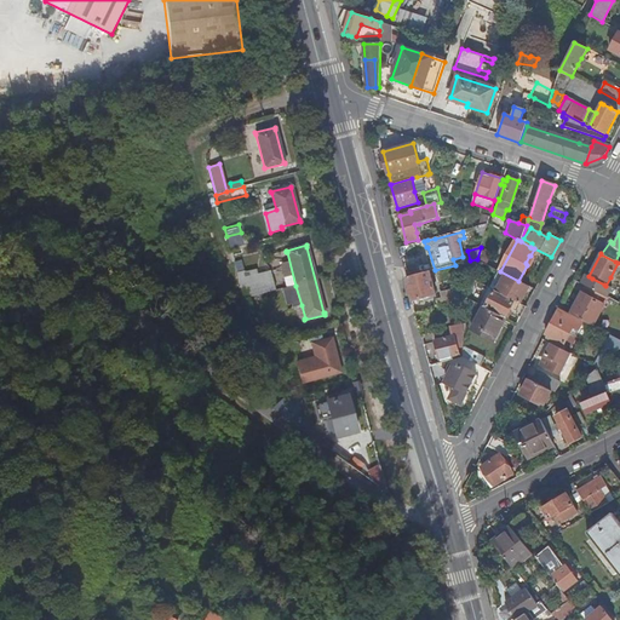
[(494,291),(520,304),(526,293),(524,292),(527,287),(529,288),(529,287),(527,286),(518,281),(500,271),(482,263),(472,279),(472,280),(494,291)]
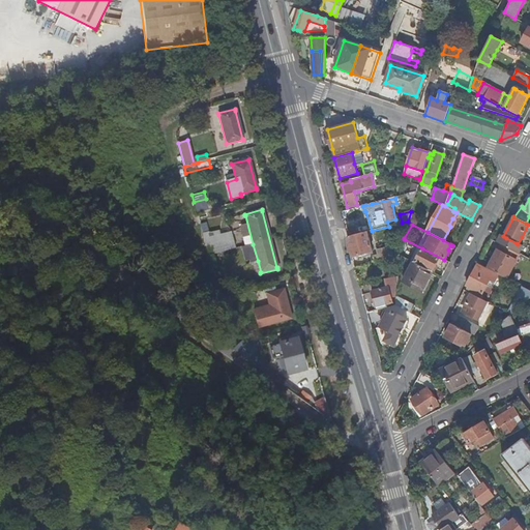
[(347,238),(352,258),(373,253),(367,232),(347,238)]
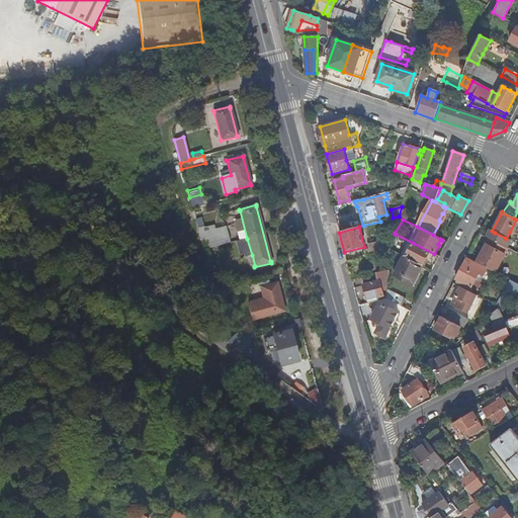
[(199,236),(203,250),(205,249),(226,244),(222,230),(199,236)]
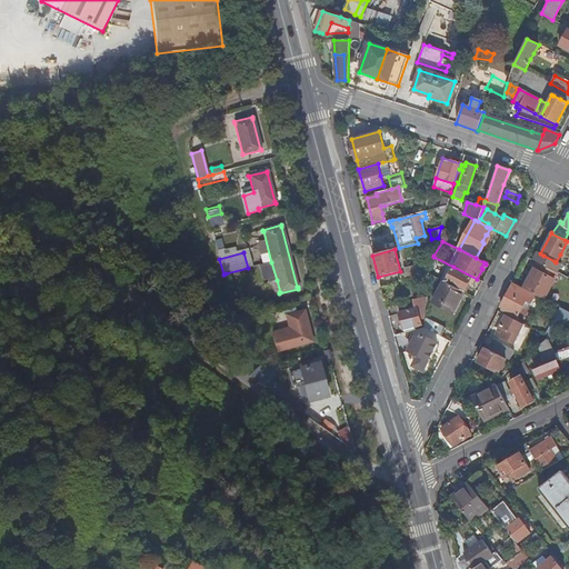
[(539,265),(550,270),(555,261),(543,256),(539,265)]
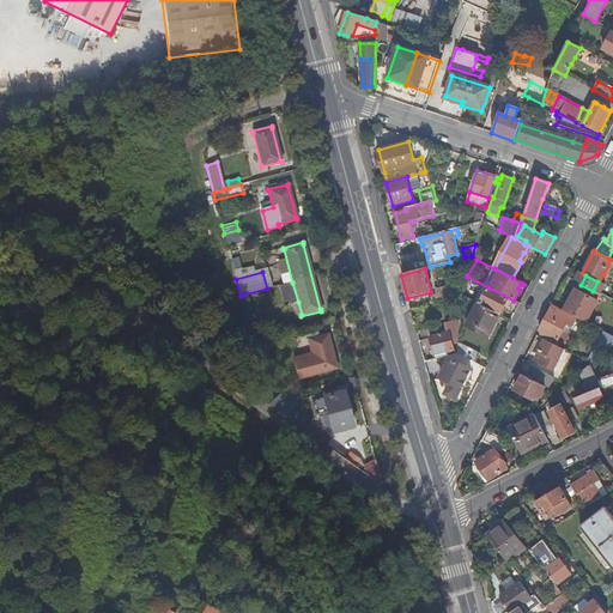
[(298,302),(292,283),(280,285),(284,302),(290,301),(290,304),(298,302)]
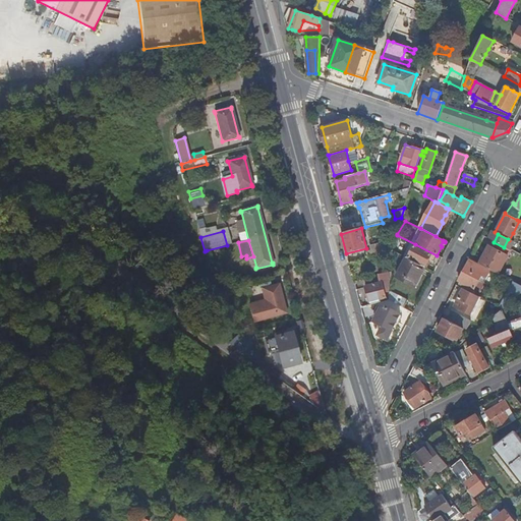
[(484,268),(498,275),(510,250),(504,247),(494,242),(491,240),(479,265),(484,268)]
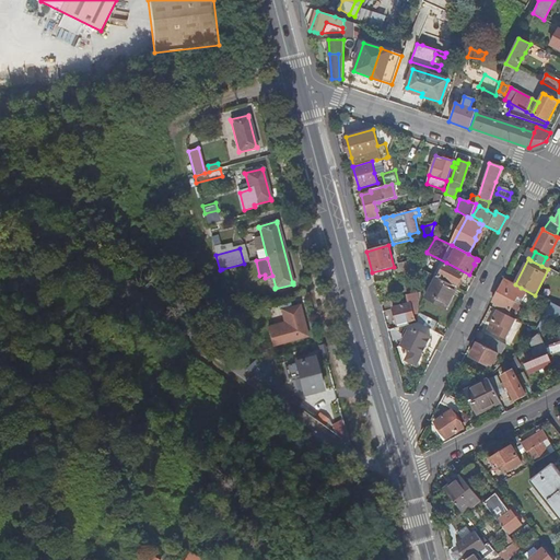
[(396,272),(397,277),(422,270),(419,261),(400,266),(401,270),(396,272)]
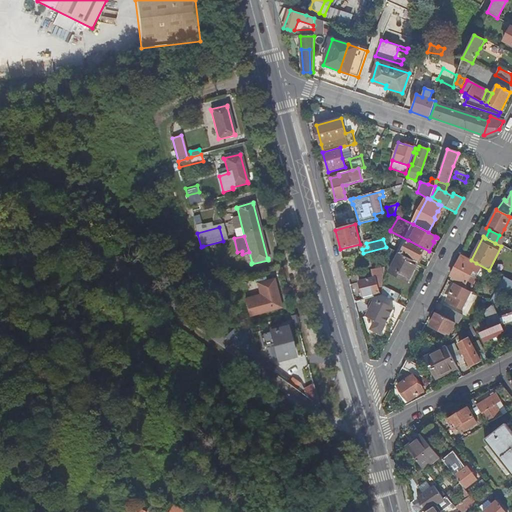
[(400,254),(418,263),(421,256),(426,258),(429,251),(408,240),(400,254)]
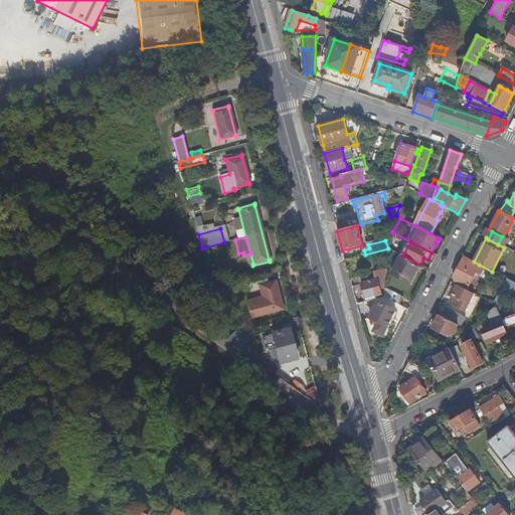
[(224,242),(204,247),(206,253),(226,249),(224,242)]
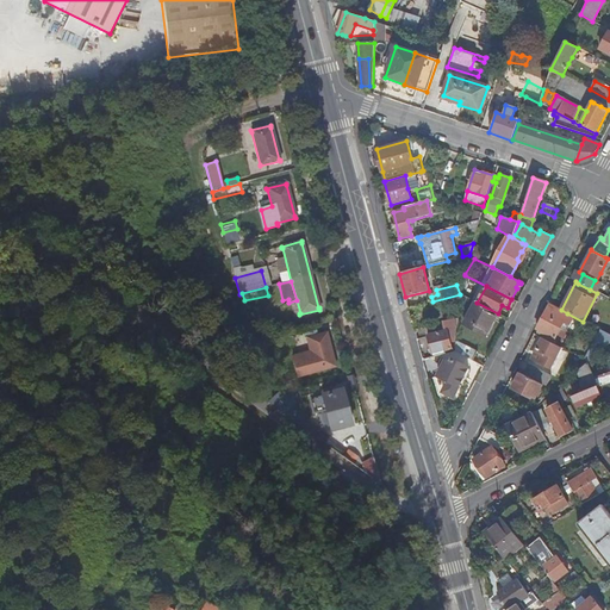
[(486,336),(498,313),(477,303),(475,303),(464,325),(486,336)]
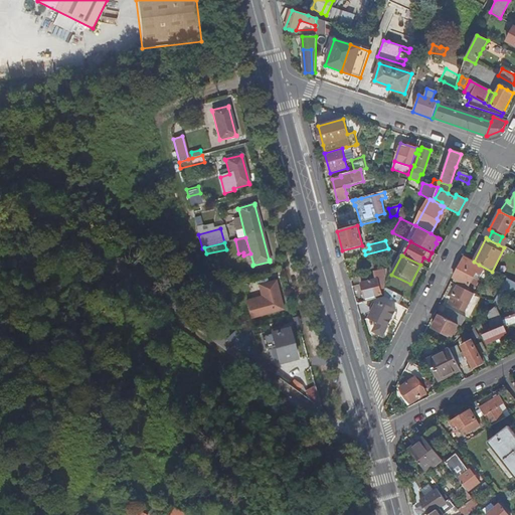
[(461,261),(477,270),(479,265),(474,262),(464,256),(461,261)]
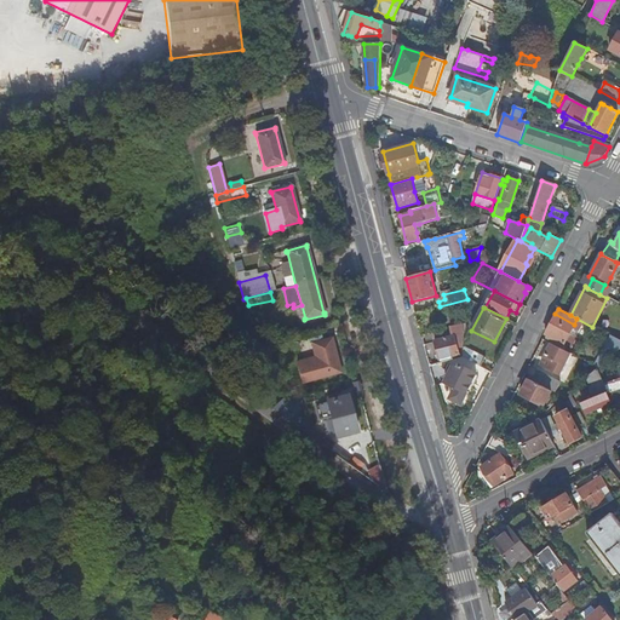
[(550,325),(568,334),(574,325),(555,314),(550,325)]
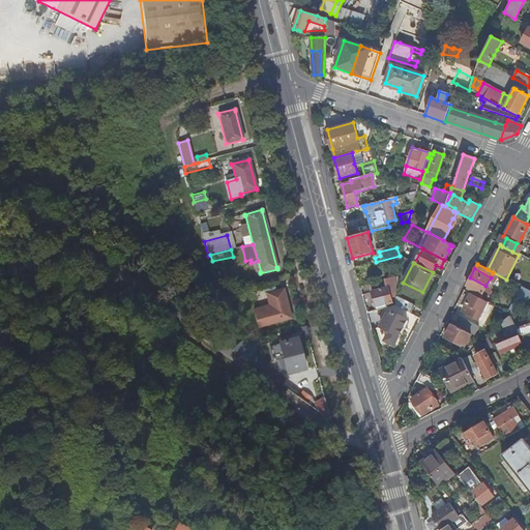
[(376,307),(377,311),(387,307),(387,304),(392,303),(391,298),(395,297),(398,276),(385,281),(385,282),(384,282),(385,288),(385,289),(372,292),(376,307)]
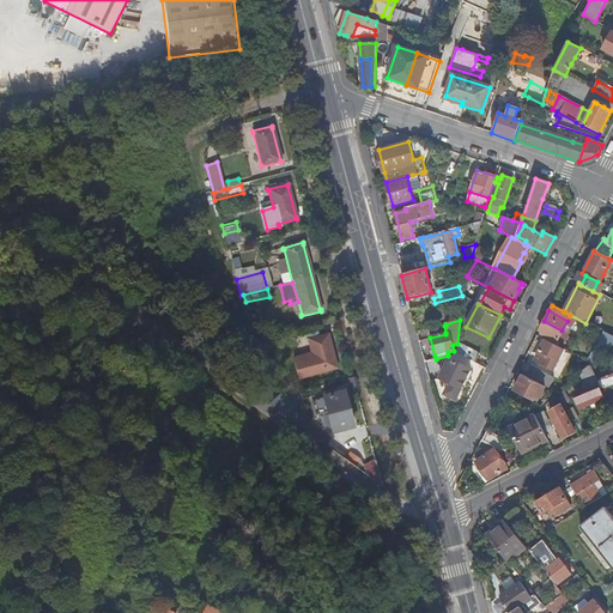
[(556,344),(562,331),(544,321),(538,331),(547,335),(546,338),(556,344)]
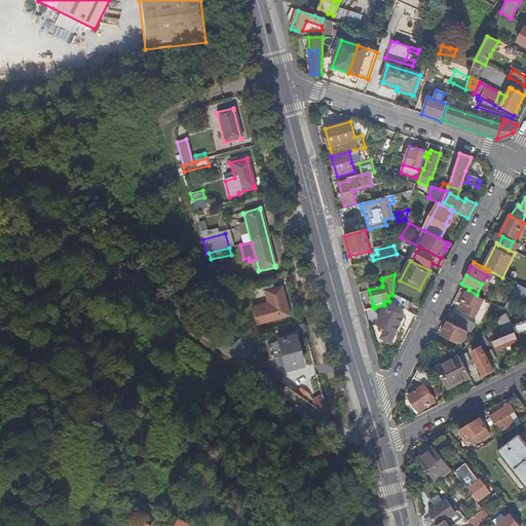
[(513,297),(521,300),(525,296),(525,289),(519,285),(513,297)]
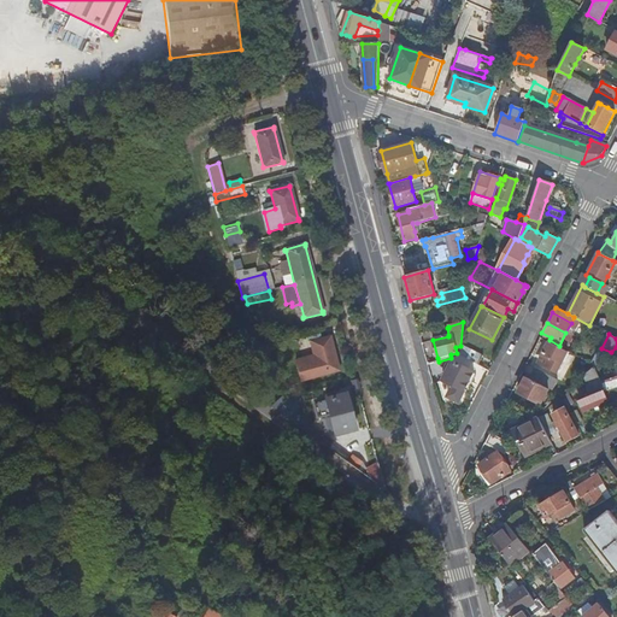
[(329,336),(319,339),(310,341),(310,344),(311,344),(313,356),(295,360),(300,381),(339,371),(338,369),(329,338),(330,338),(329,336)]
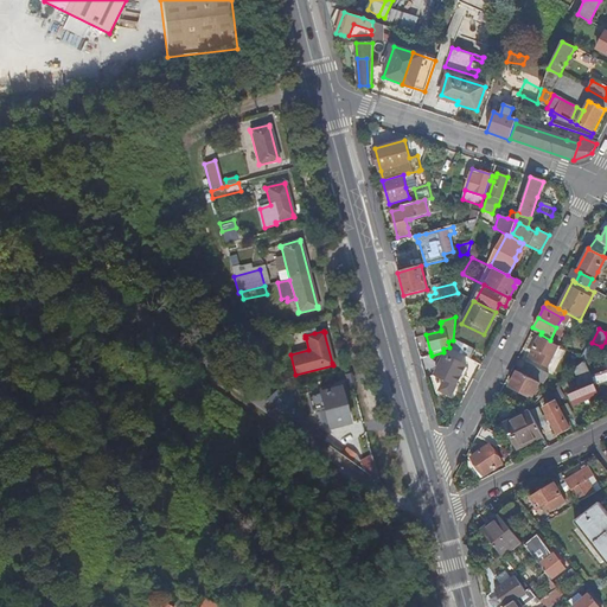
[(250,338),(253,346),(268,343),(266,333),(250,338)]
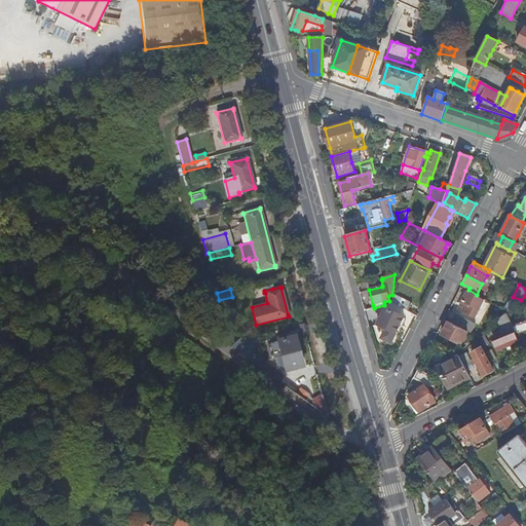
[(474,317),(483,300),(467,292),(459,307),(461,308),(460,310),(474,317)]
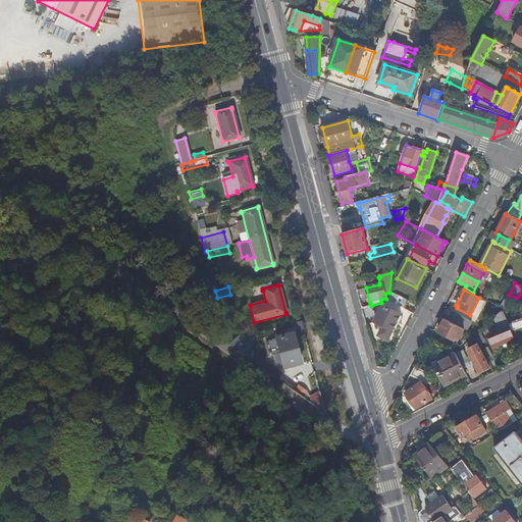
[(388,302),(389,293),(385,294),(386,299),(381,300),(381,303),(388,302)]
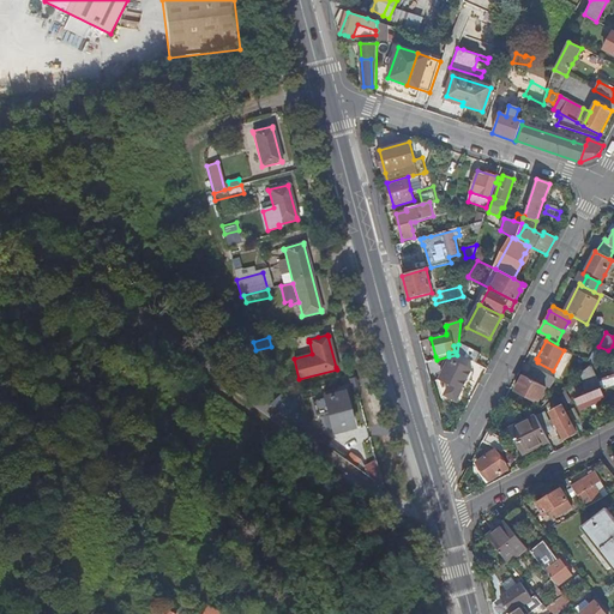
[(457,355),(475,363),(480,355),(458,344),(457,355)]
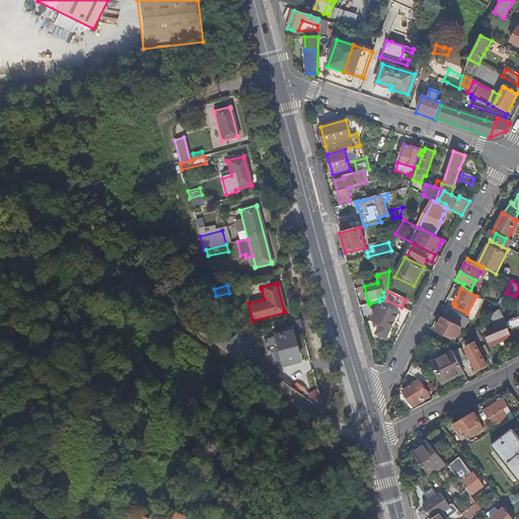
[(386,339),(399,314),(385,307),(383,310),(379,308),(373,320),(381,325),(376,335),(386,339)]
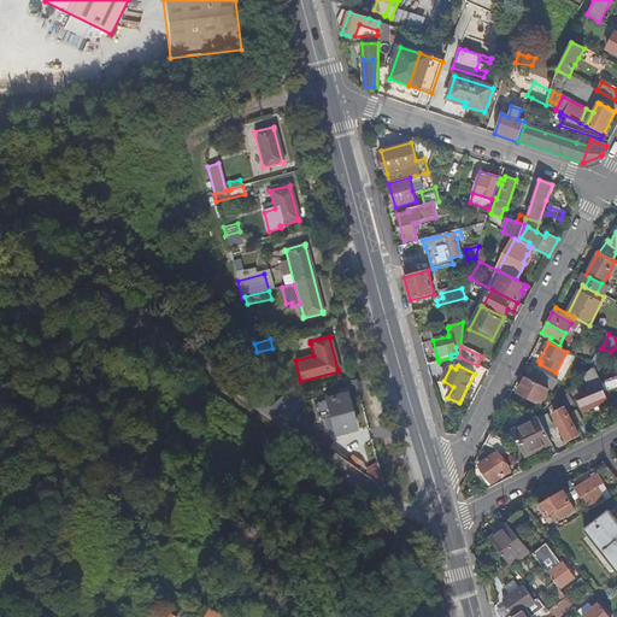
[(594,366),(588,371),(595,391),(597,391),(598,394),(604,392),(600,382),(594,366)]
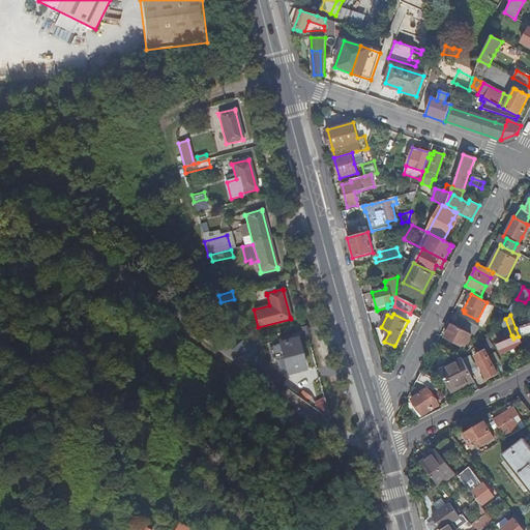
[(470,334),(475,336),(479,328),(461,319),(457,327),(470,334)]
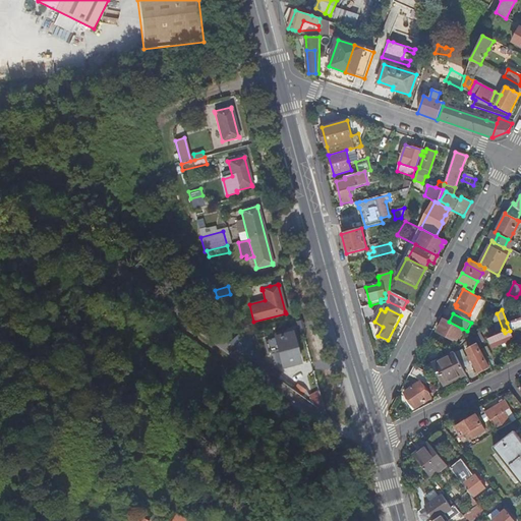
[(510,331),(511,332),(520,328),(520,317),(507,323),(510,331)]
